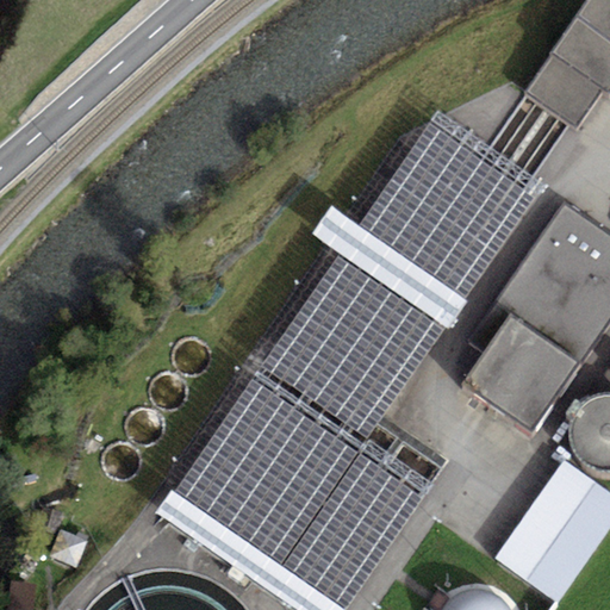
[(609,0),(587,0),(574,20),(609,44),(609,0)]
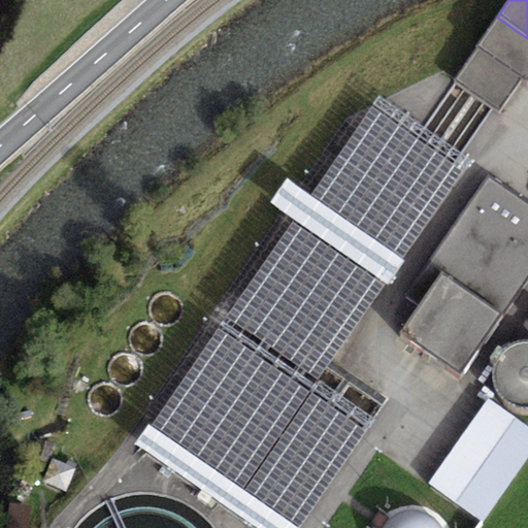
[(527,38),(497,18),(477,47),(520,75),(527,80),(527,77),(527,38)]
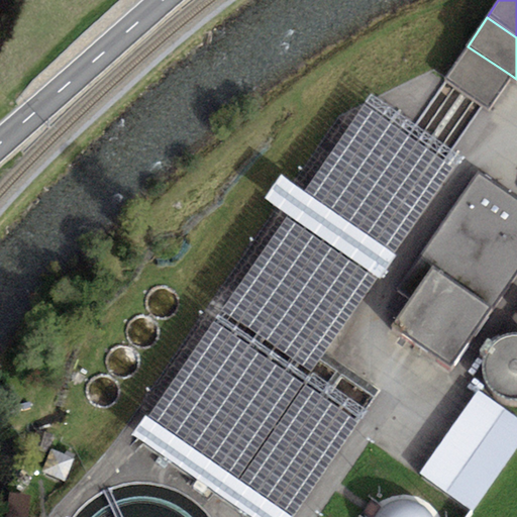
[(509,74),(468,46),(445,79),(487,106),(509,74)]
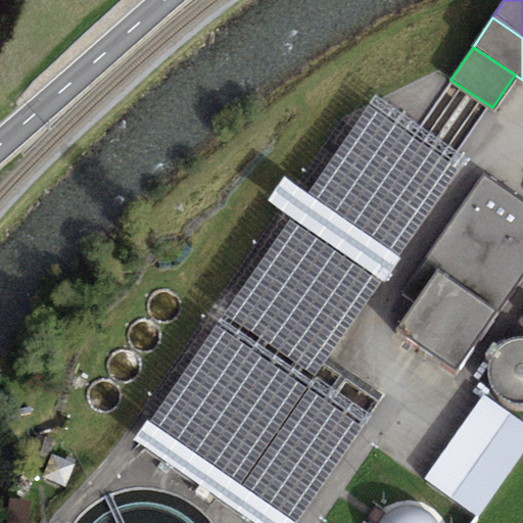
[(268,200),(291,217),(132,441),(247,522),(296,522),(381,405),(325,365),(470,159),(377,94),(308,192),(284,176),(268,200)]
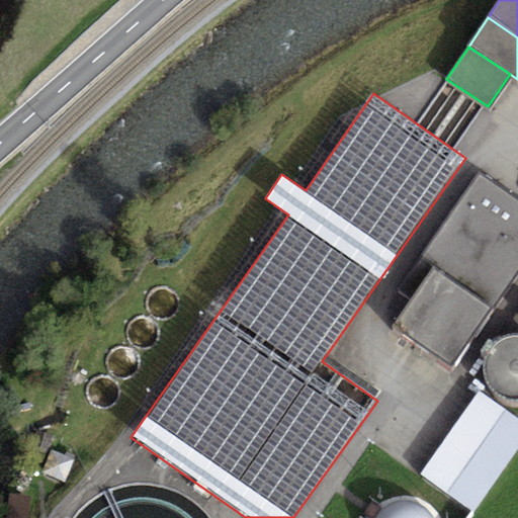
[(455,365),(517,272),(517,200),(480,175),(401,290),(415,299),(397,326),(455,365)]
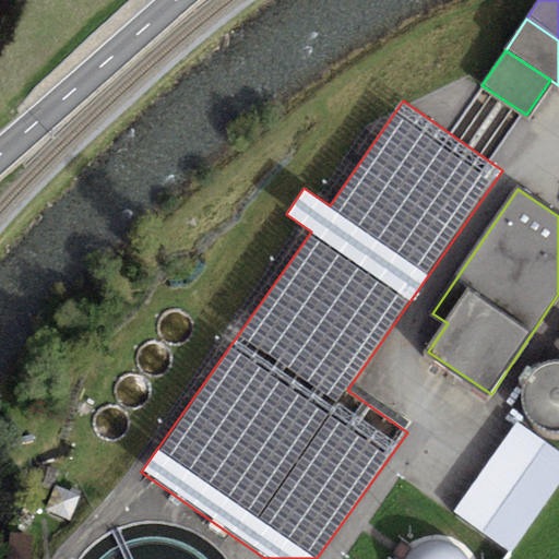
[(558,360),(557,361),(547,367),(538,375),(534,384),(532,396),(534,407),(540,418),(549,425),(558,428),(558,360)]
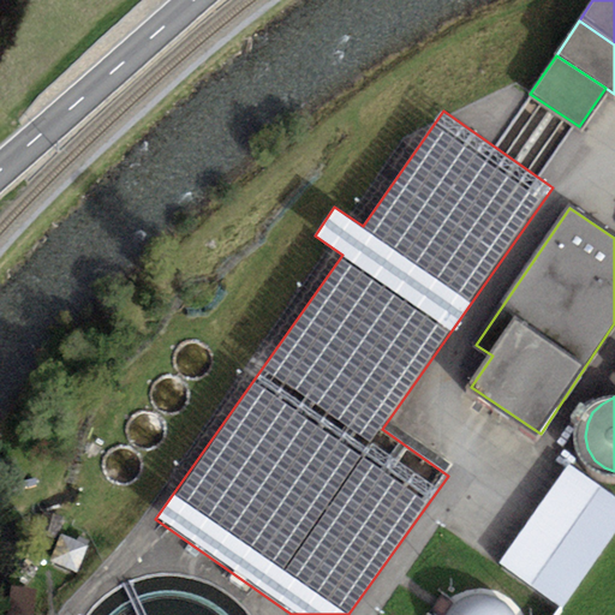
[(563,608),(614,533),(614,496),(568,464),(499,563),(563,608)]
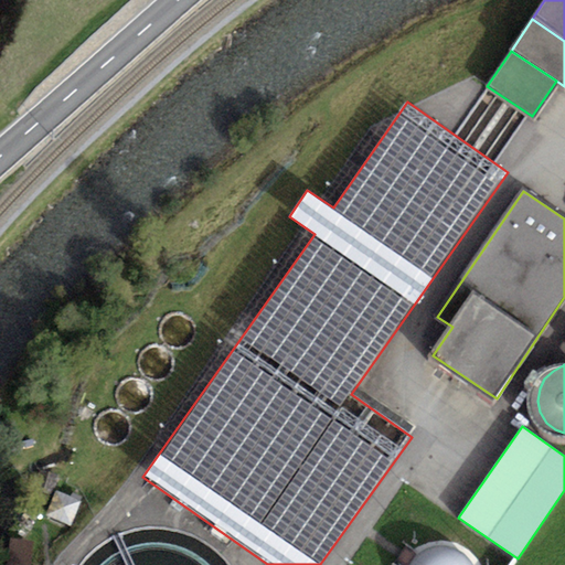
[(54,494),(48,523),(74,529),(81,501),(54,494)]
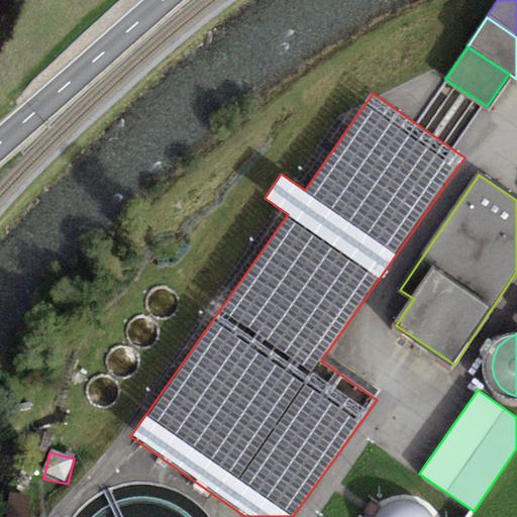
[(418,502),(411,497),(403,495),(395,495),(388,498),(381,504),(378,511),(376,516),(424,516),(425,516),(423,509),(418,502)]
